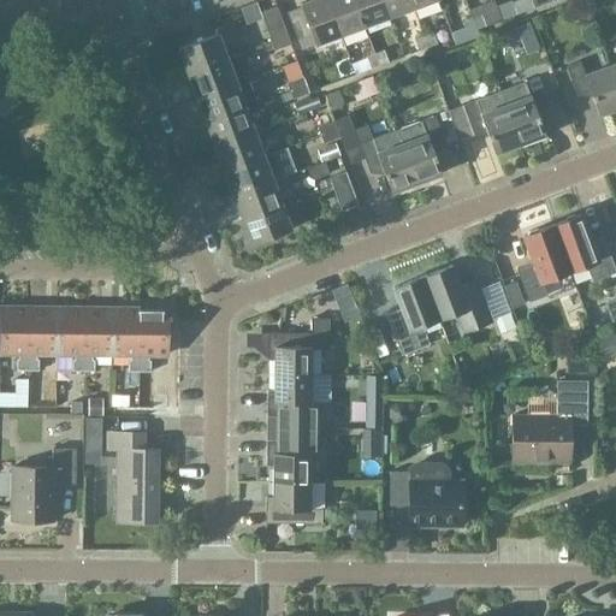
[(314,45),(339,35),(326,0),(309,0),(298,4),(300,7),(286,12),(297,40),(311,35),(314,45)]
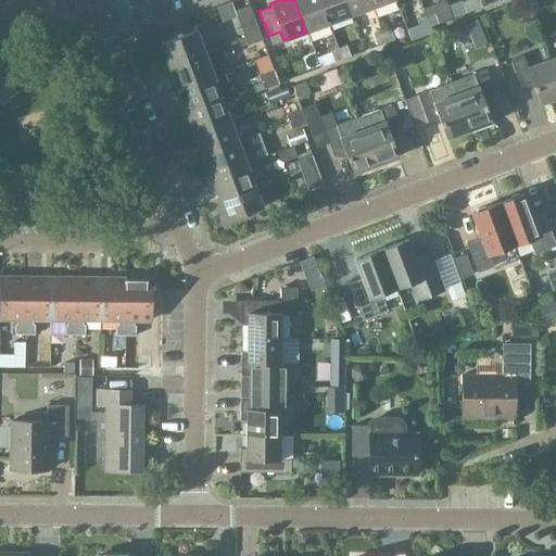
[(294,0),(306,32),(328,24),(319,0),(294,0)]
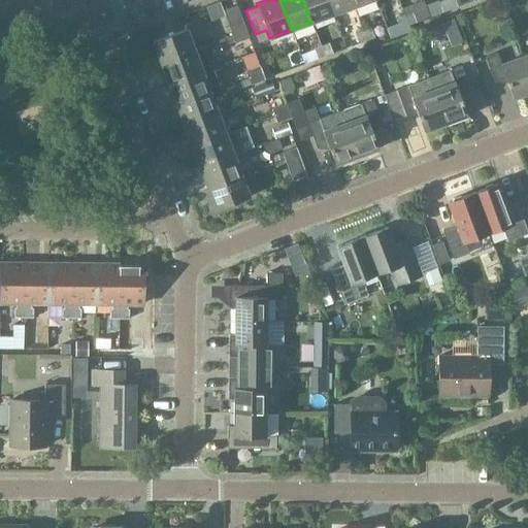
[(303,0),(311,23),(332,14),(327,0),(303,0)]
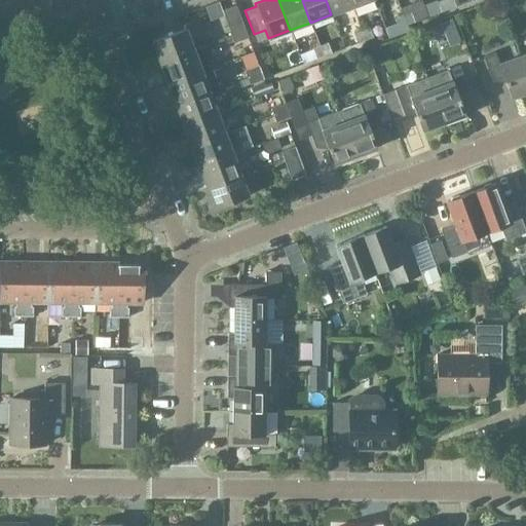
[(326,0),(331,14),(352,6),(349,0),(326,0)]
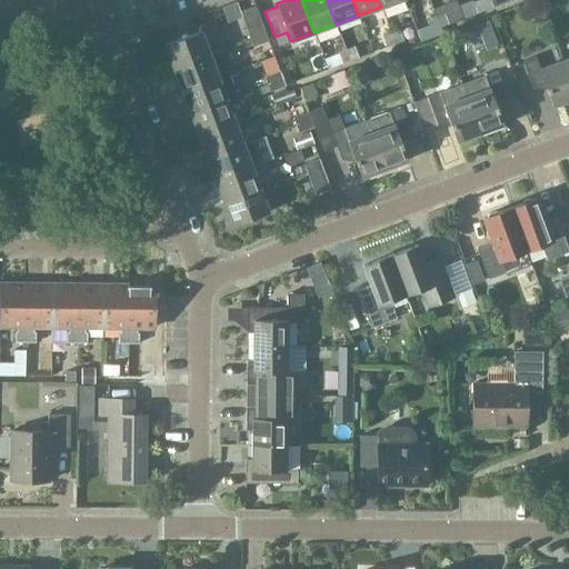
[(399,0),(378,0),(381,7),(382,7),(386,17),(397,13),(392,2),(399,0)]
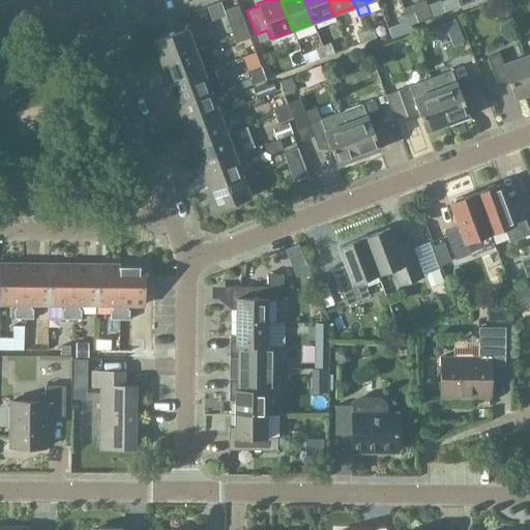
[(444,12),(451,9),(447,0),(444,0),(440,2),(444,12)]
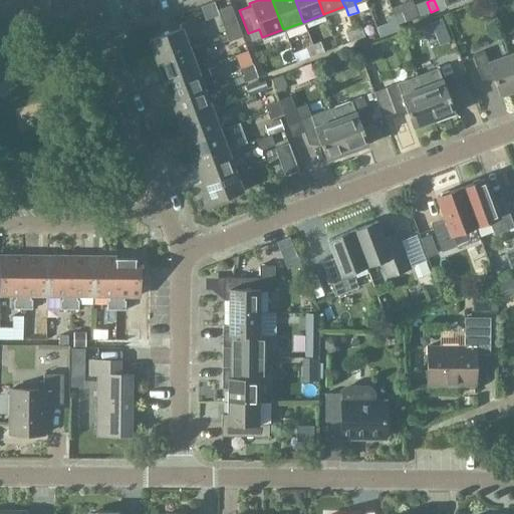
[(434,0),(438,9),(445,6),(443,0),(434,0)]
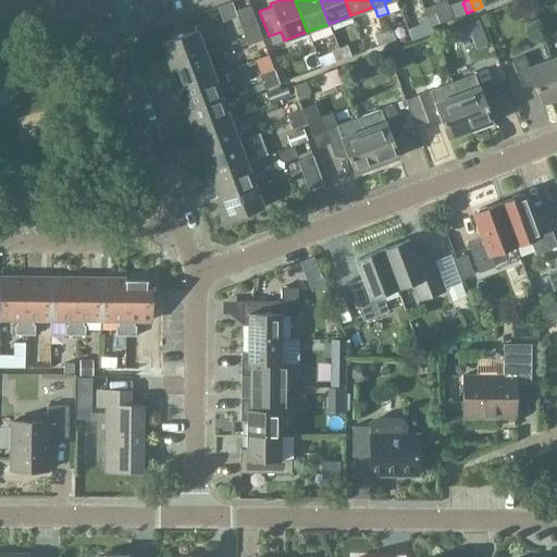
[(245,38),(259,33),(249,4),(234,10),(243,31),(242,31),(245,38)]
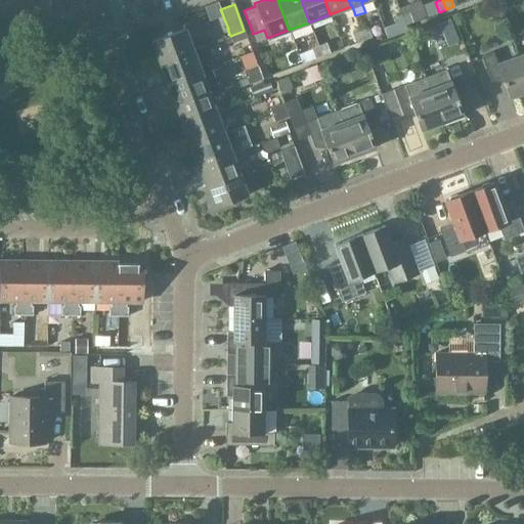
[(404,25),(412,22),(408,12),(401,14),(404,25)]
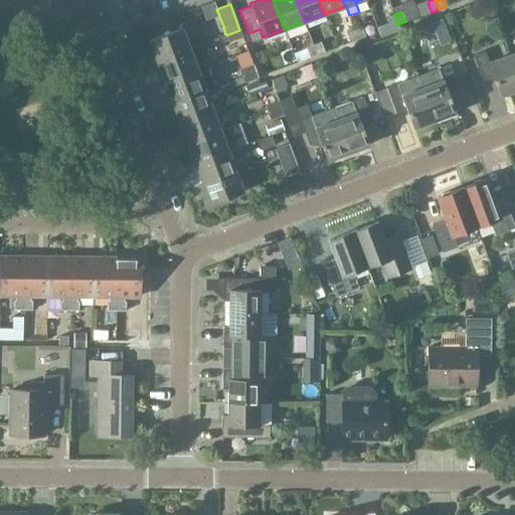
[(390,27),(397,24),(394,14),(386,17),(390,27)]
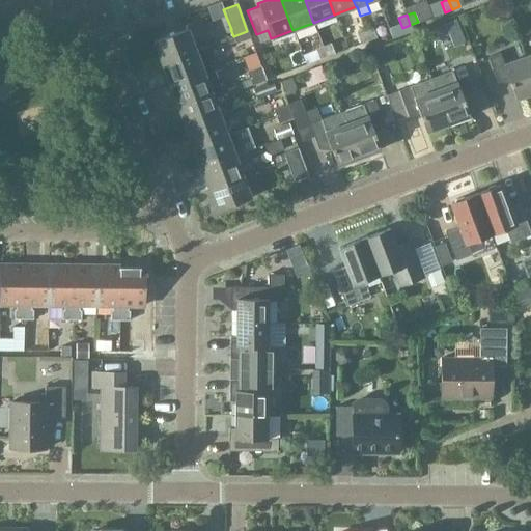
[(195,50),(191,38),(201,35),(196,21),(185,25),(186,29),(152,42),(161,63),(195,50)]
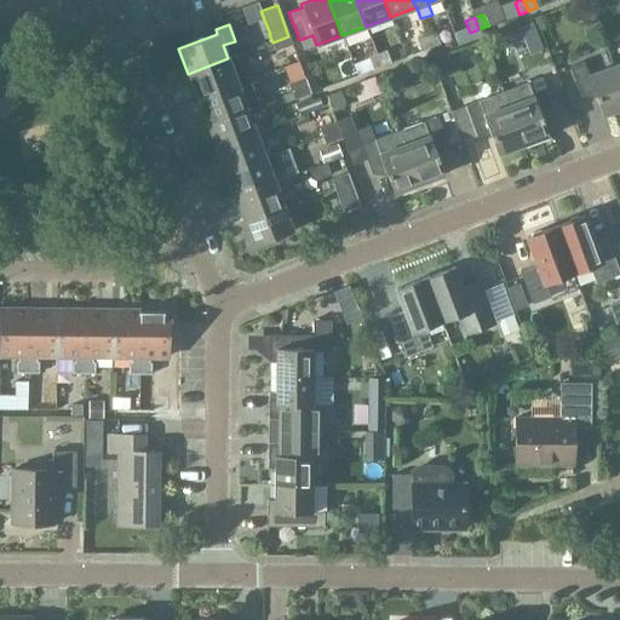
[(426,36),(430,47),(438,45),(435,33),(426,36)]
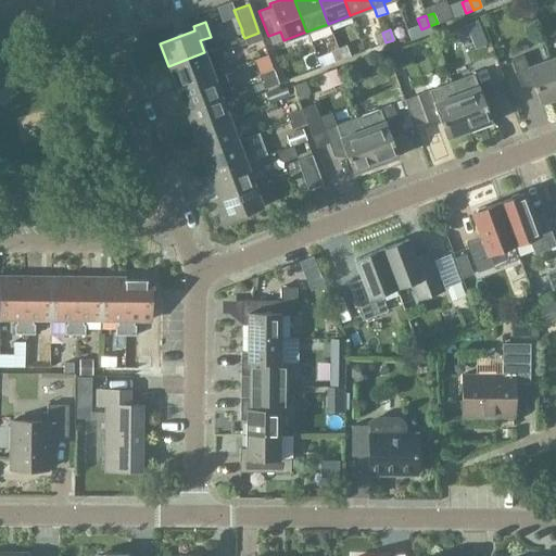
[(247,46),(262,40),(258,33),(244,38),(247,46)]
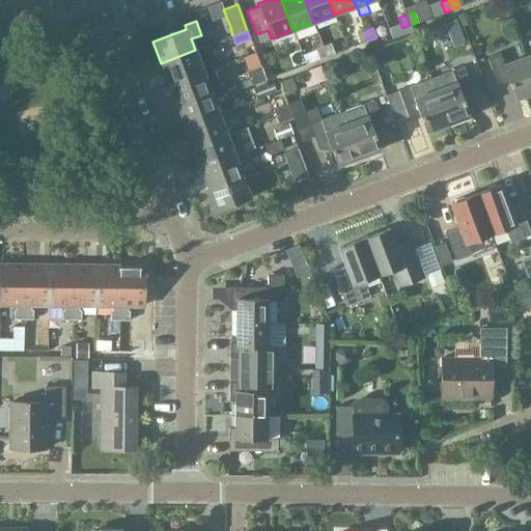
[(361,44),(368,40),(365,31),(357,33),(361,44)]
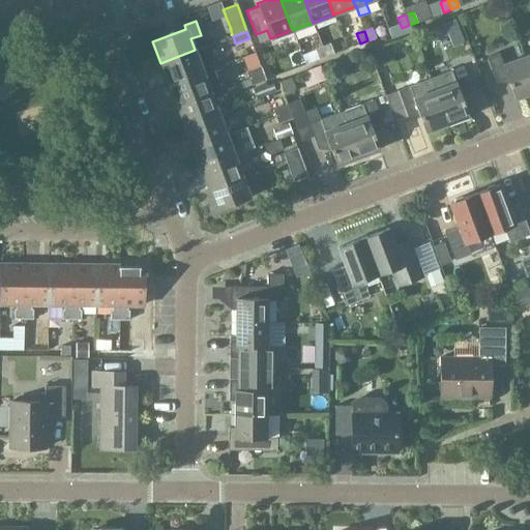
[(326,56),(333,54),(329,43),(322,47),(326,56)]
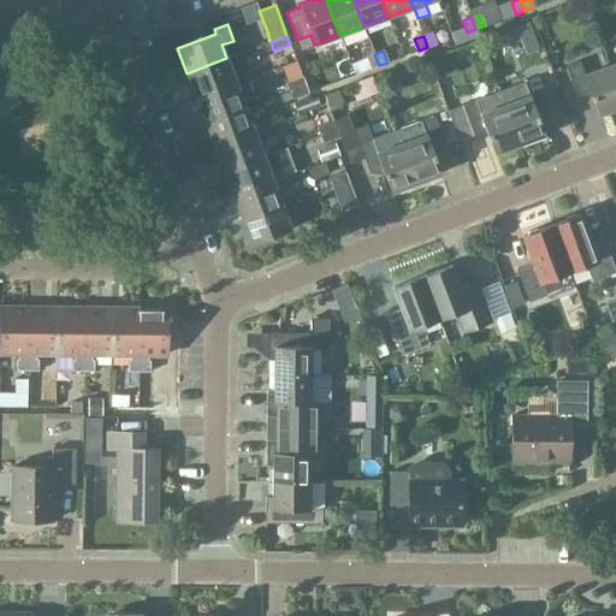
[(226,58),(187,73),(196,98),(236,83),(246,78),(237,54),(226,58)]
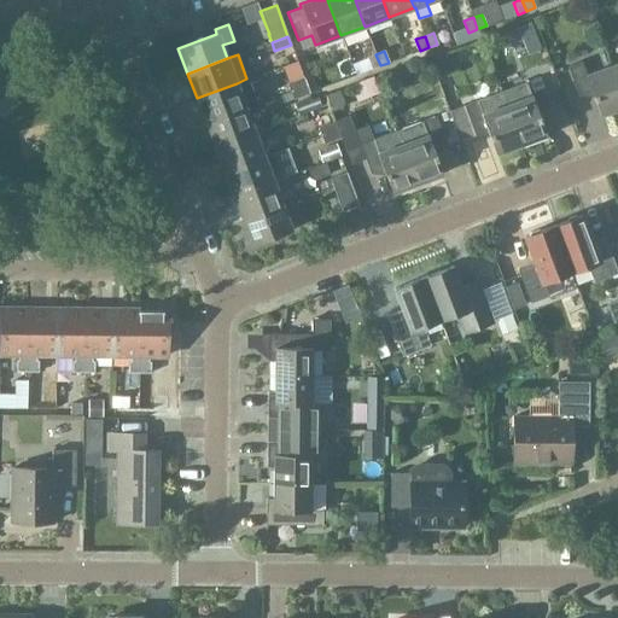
[(371,69),(380,65),(375,54),(367,58),(371,69)]
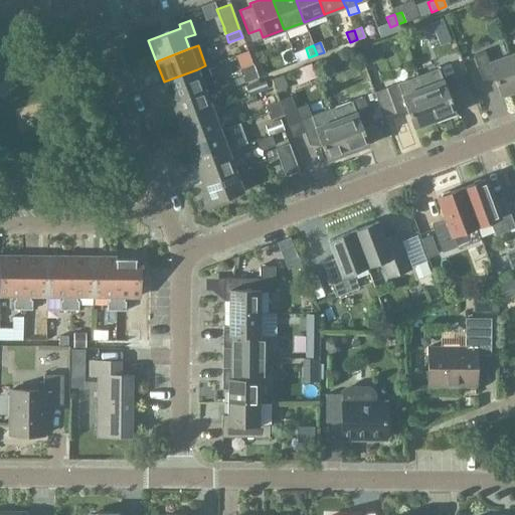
[(514,90),(514,72),(508,54),(488,62),(484,51),(473,55),(482,80),(492,76),(500,96),(514,90)]
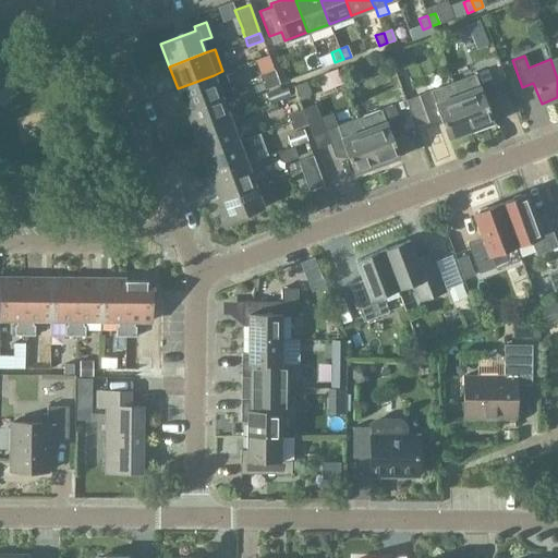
[(262,82),(276,76),(274,70),(259,75),(262,82)]
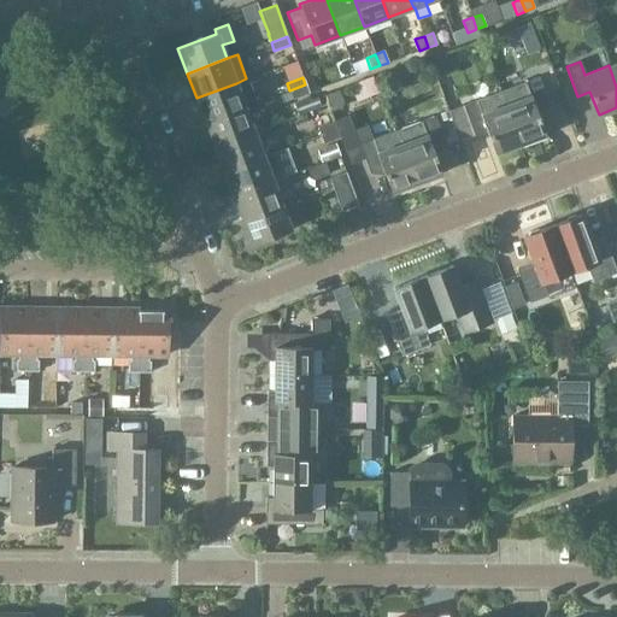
[(500,90),(519,145),(545,135),(536,111),(550,106),(538,77),(500,90)]
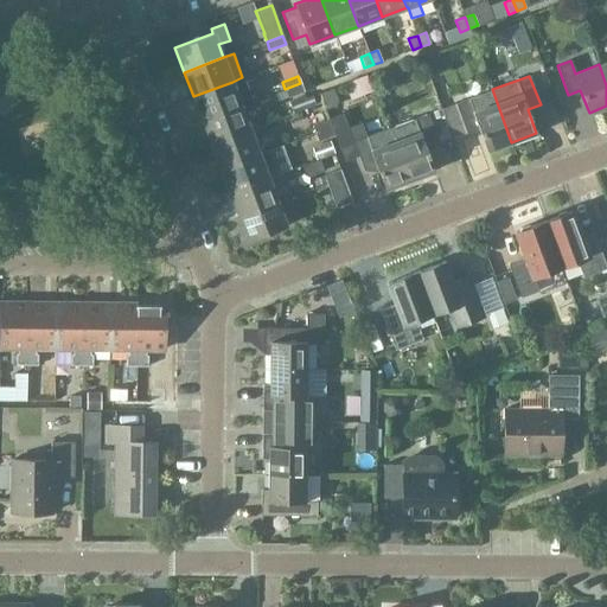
[(202,120),(241,106),(251,101),(242,77),(232,82),(193,96),(202,120)]
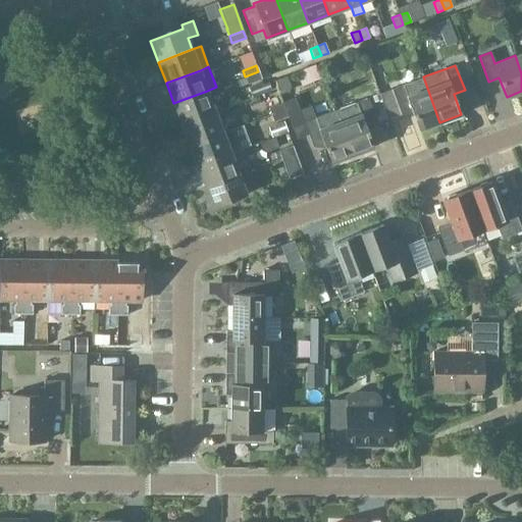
[(247,84),(261,79),(258,71),(245,76),(247,84)]
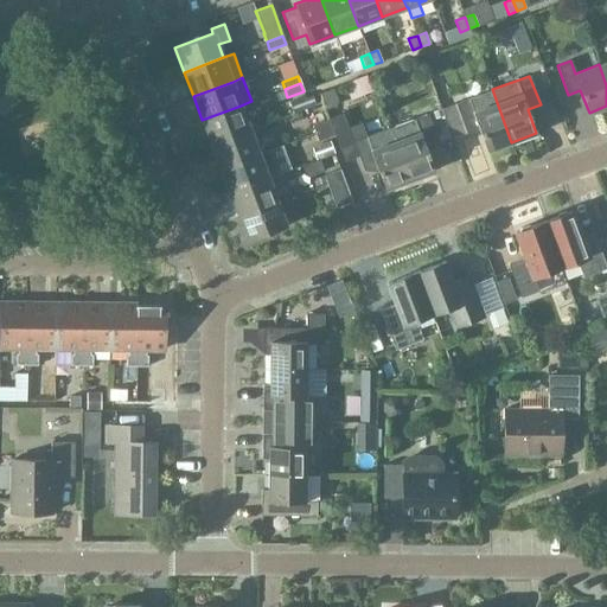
[(487,151),(511,142),(492,89),(454,103),(466,133),(478,128),(487,151)]
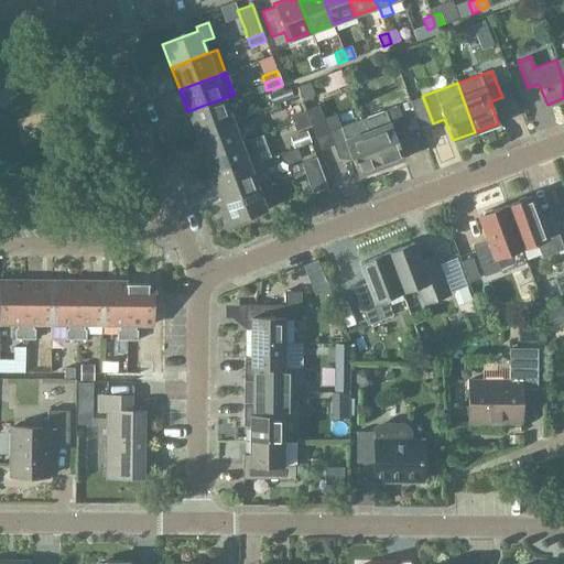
[(272,105),(293,97),(291,88),(284,90),(283,88),(269,94),(272,105)]
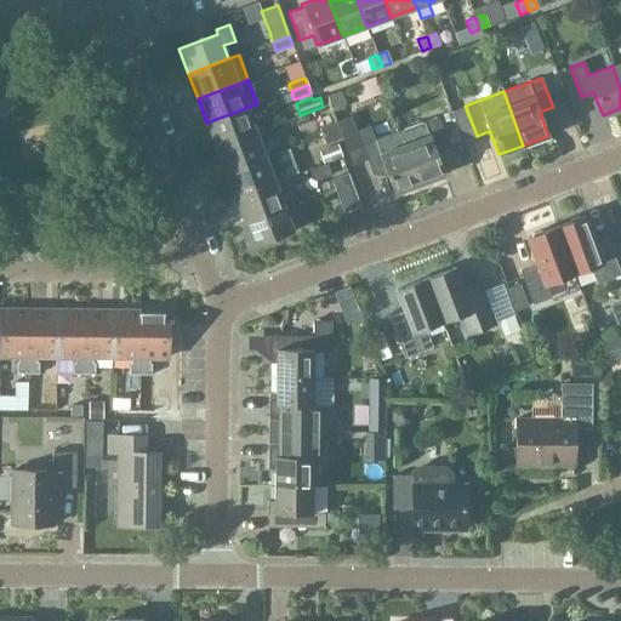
[(216,147),(256,132),(246,108),(206,123),(216,147)]
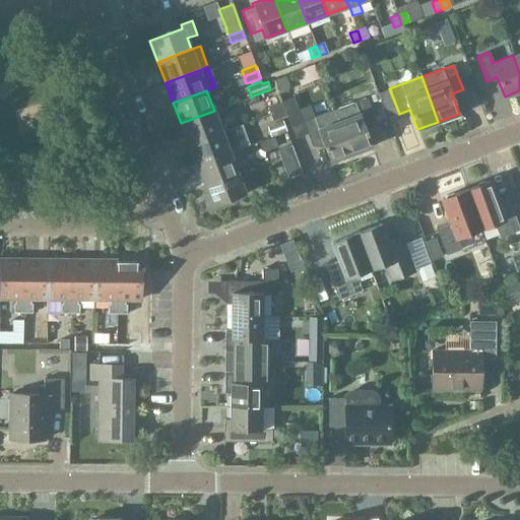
[(334,110),(350,154),(372,146),(365,127),(376,123),(366,98),(334,110)]
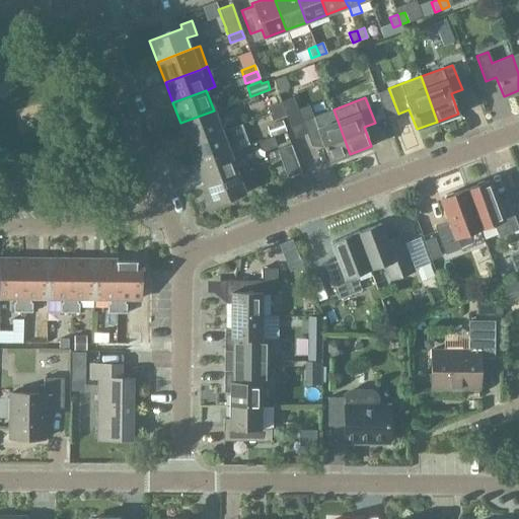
[(270,114),(283,108),(281,101),(267,106),(270,114)]
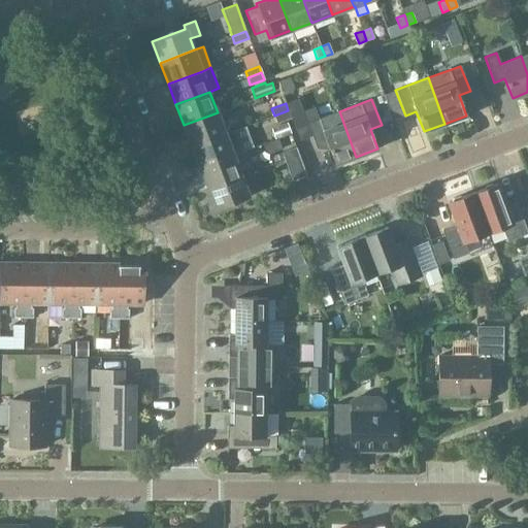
[(339,111),(319,119),(315,106),(302,111),(317,149),(327,144),(334,165),(356,157),(339,111)]
